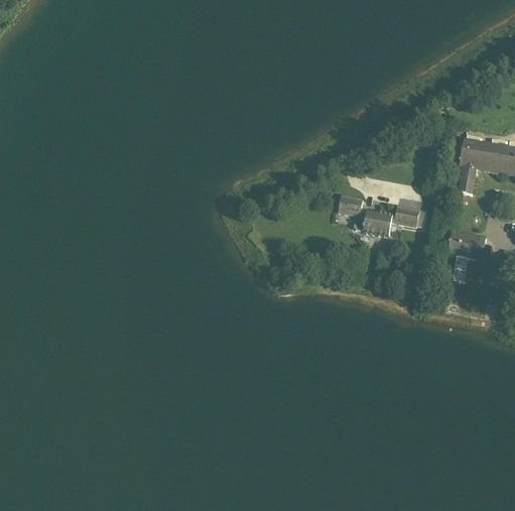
[(501,146),(463,139),(459,164),(464,165),(475,167),(497,170),(496,173),(501,174),(501,171),(514,173),(514,148),(505,147),(506,144),(502,143),(501,146)]
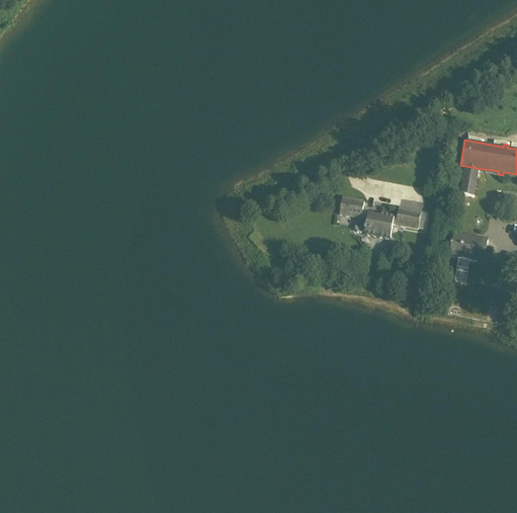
[(477,168),(465,166),(460,191),(472,193),(477,168)]
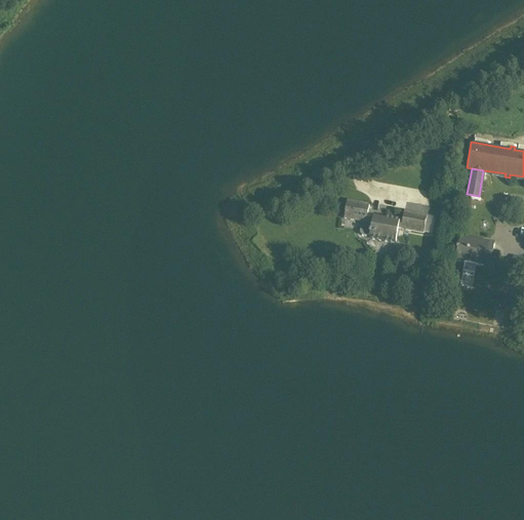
[(399,216),(373,212),(372,213),(367,211),(368,201),(347,197),(344,214),(371,220),(370,225),(363,223),(359,226),(359,230),(361,233),(365,234),(368,231),(369,232),(369,233),(371,236),(392,239),(395,237),(397,225),(400,225),(401,218),(398,217),(399,216)]
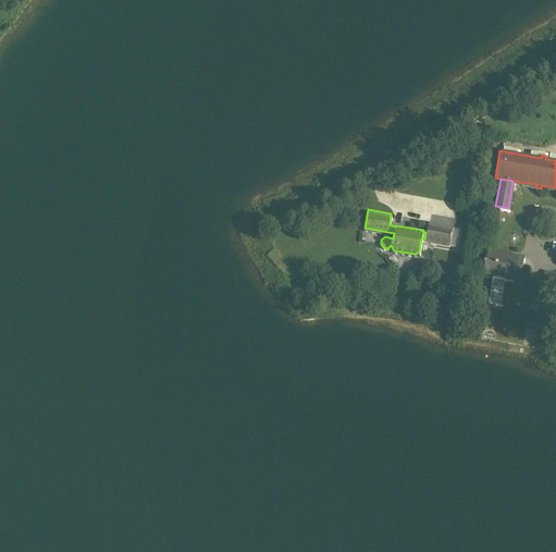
[(452,224),(428,221),(425,232),(424,238),(448,243),(452,224)]
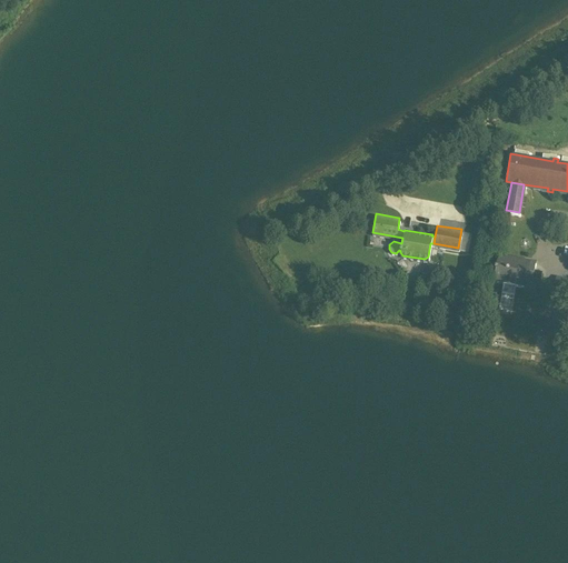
[(535,261),(499,254),(495,279),(504,280),(502,281),(515,283),(515,282),(524,283),(530,284),(535,261)]
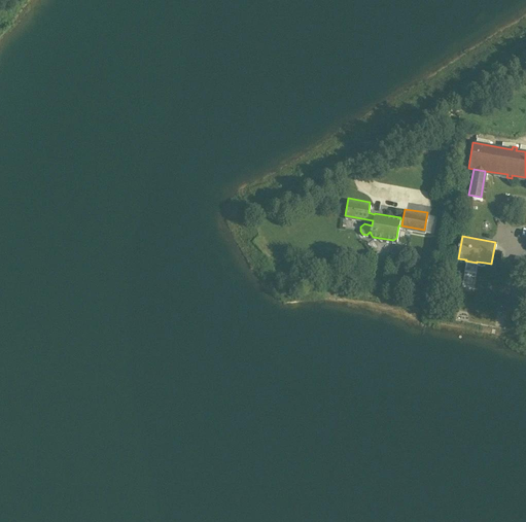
[(516,263),(525,262),(525,253),(516,254),(516,263)]
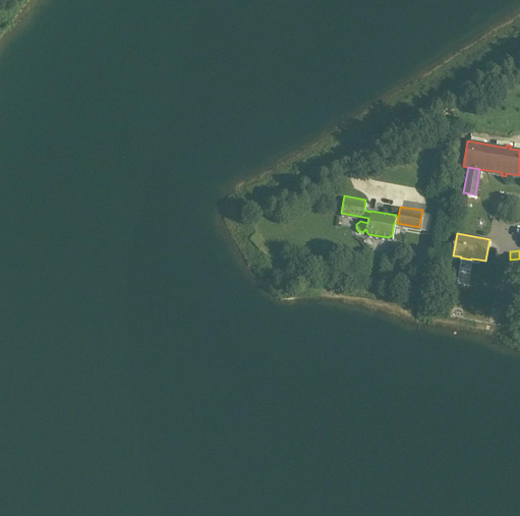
[(471,260),(460,258),(459,266),(469,268),(471,260)]
